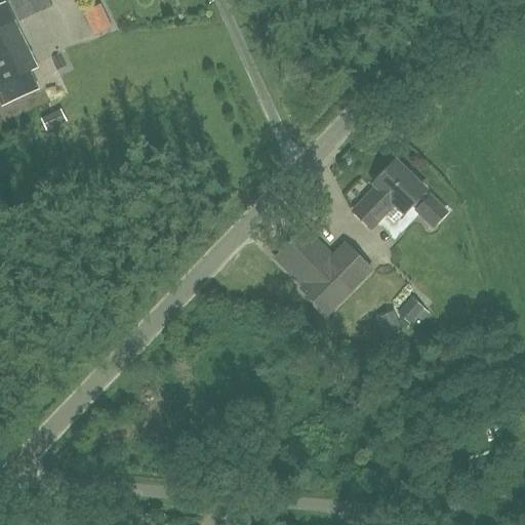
[(10,0),(19,21),(56,4),(54,0),(10,0)]
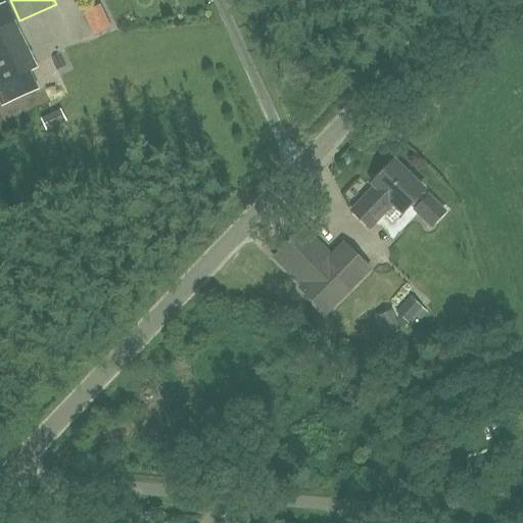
[(110,28),(107,21),(92,29),(94,36),(110,28)]
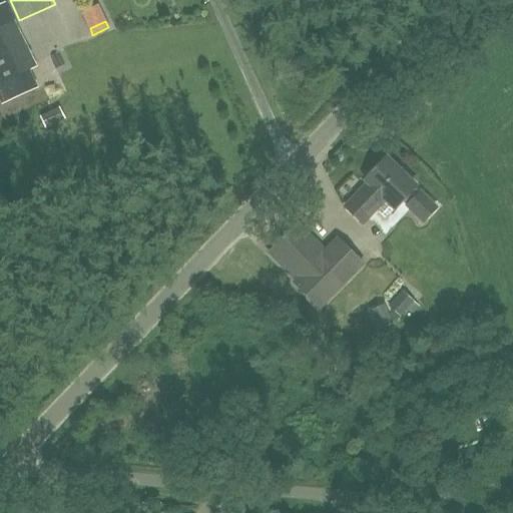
[(423,222),(436,208),(415,187),(416,186),(387,159),(366,180),(368,183),(345,207),(363,224),(386,200),(394,208),(401,201),(423,222)]
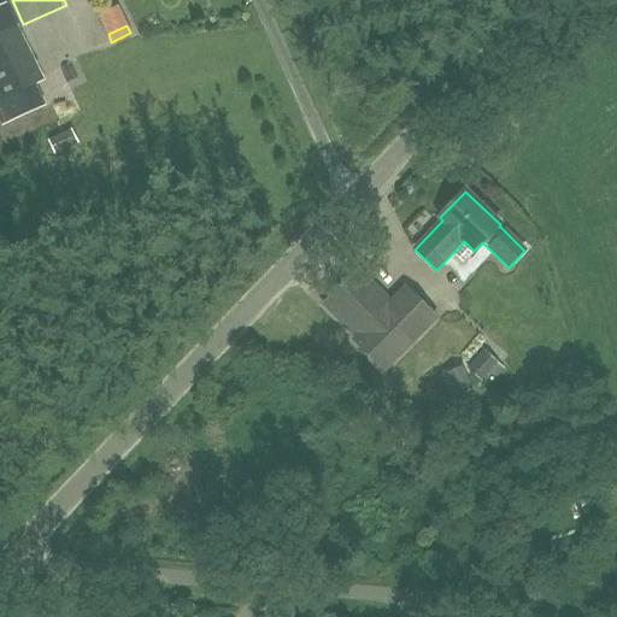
[(436,317),(406,288),(391,304),(358,270),(323,304),(357,338),(354,341),(383,370),(436,317)]
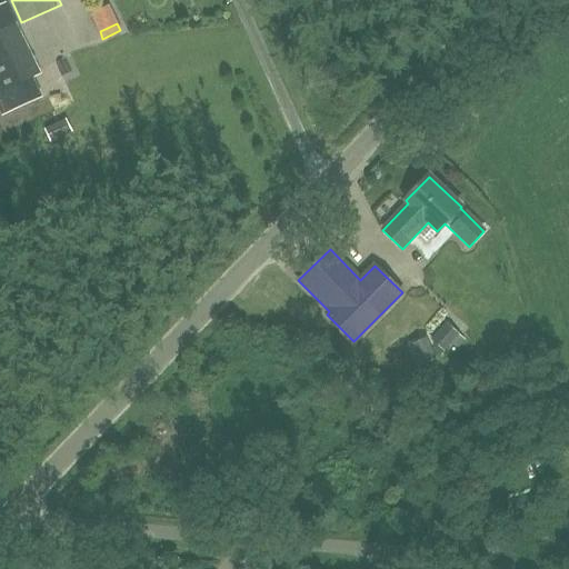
[(409,342),(432,336),(430,325),(406,332),(409,342)]
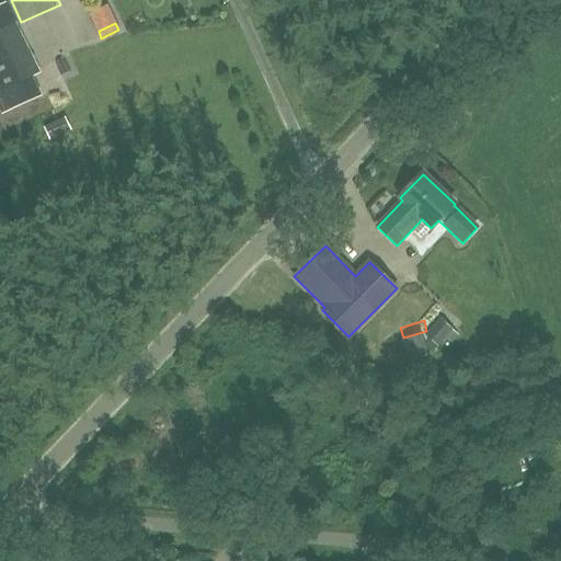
[(414,357),(426,352),(419,334),(407,341),(414,357)]
